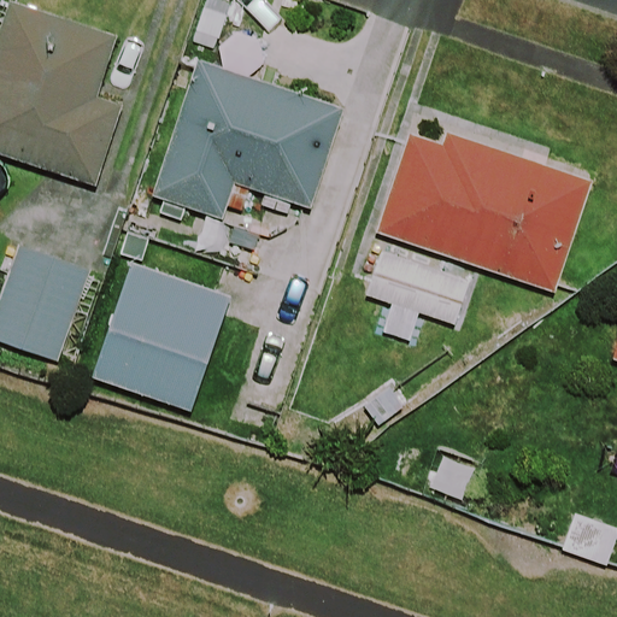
[(118,37),(10,1),(0,29),(0,154),(95,187),(122,110),(97,101),(118,37)]
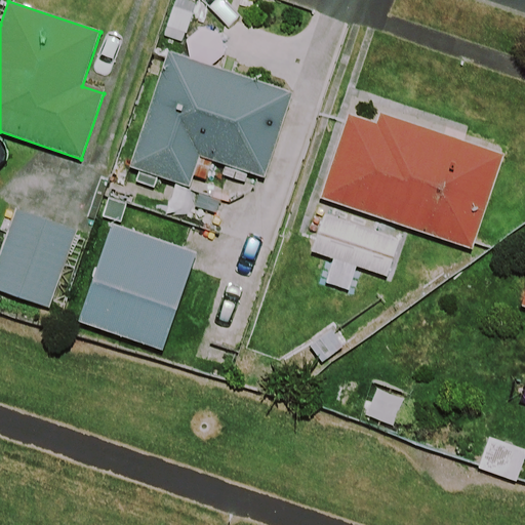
[(293,92),(167,52),(130,168),(191,188),(200,159),(266,179),(293,92)]
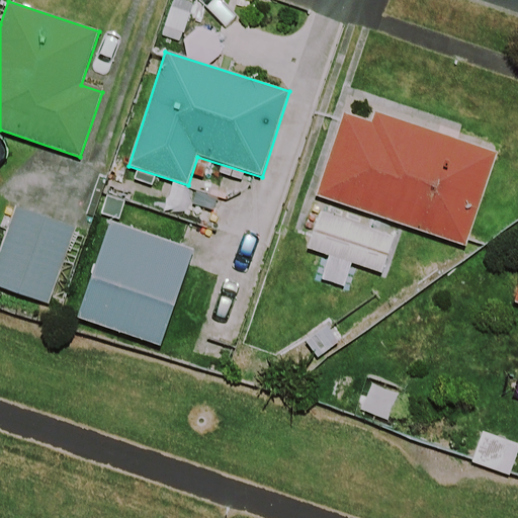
[(466,247),(498,153),(373,112),(371,120),(344,111),(316,197),(466,247)]
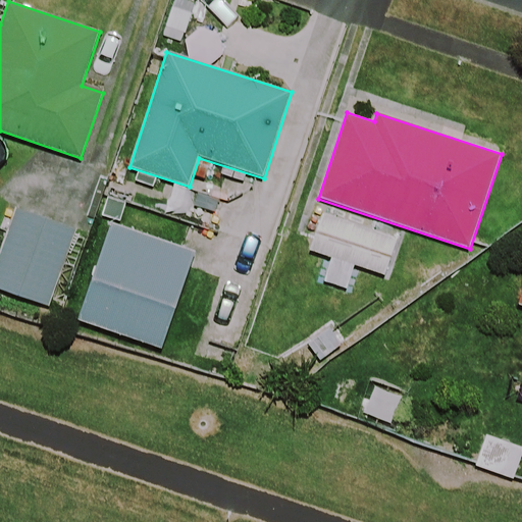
[(75,227),(15,208),(0,255),(0,293),(50,309),(75,227)]
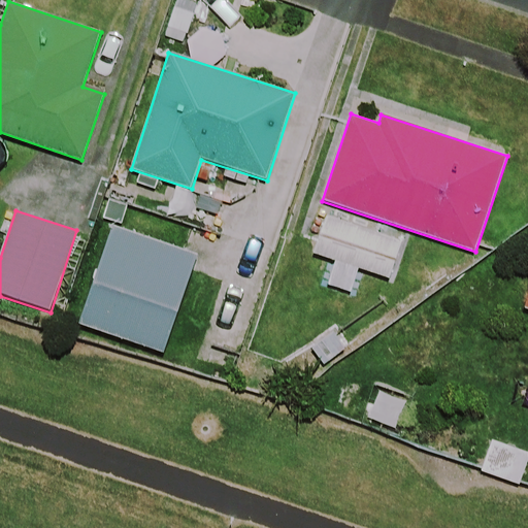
[(315,255),(389,279),(402,241),(327,217),(315,255)]
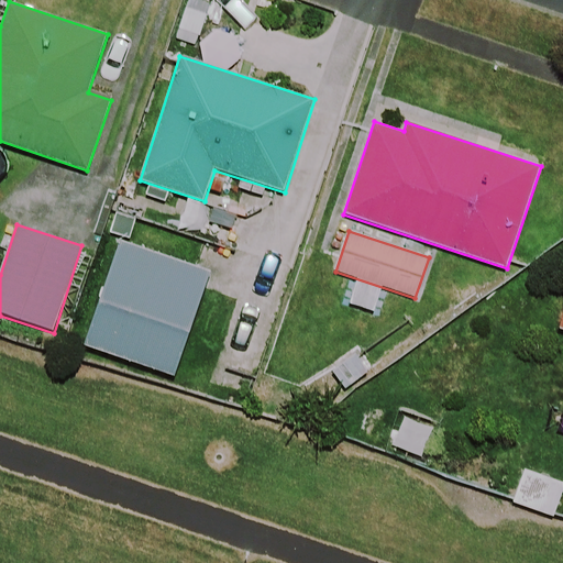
[(210,272),(119,242),(84,349),(175,378),(210,272)]
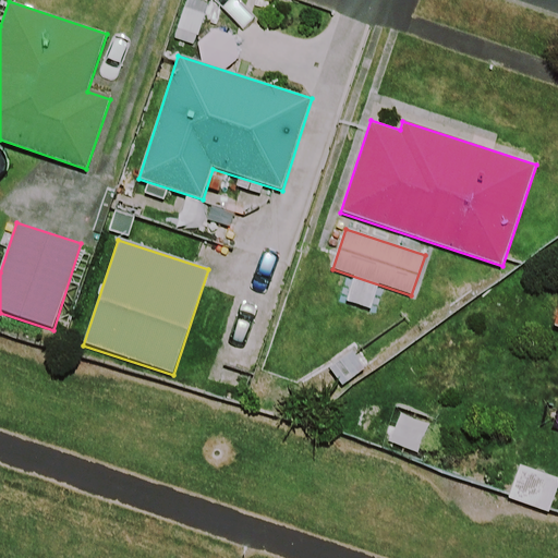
All buildings are outlined.
